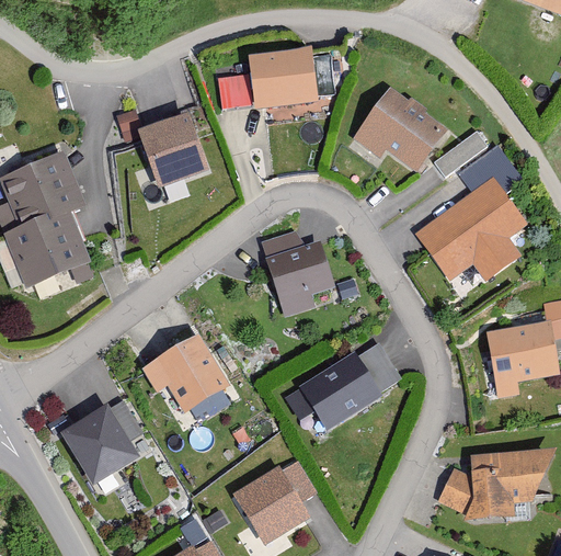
[(312,46),(249,56),(256,108),(320,99),(312,46)]
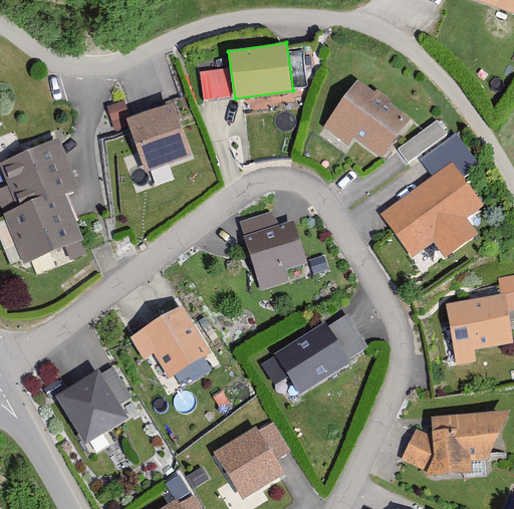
[(228,66),(198,70),(202,98),(231,94),(228,66)]
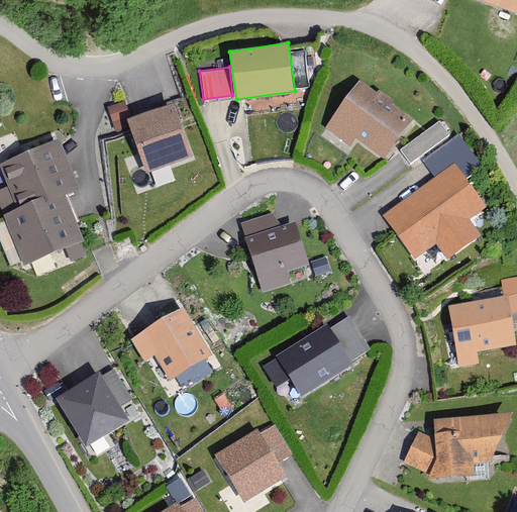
[(360,76),(324,124),(349,143),(355,135),(386,158),(416,117),(360,76)]
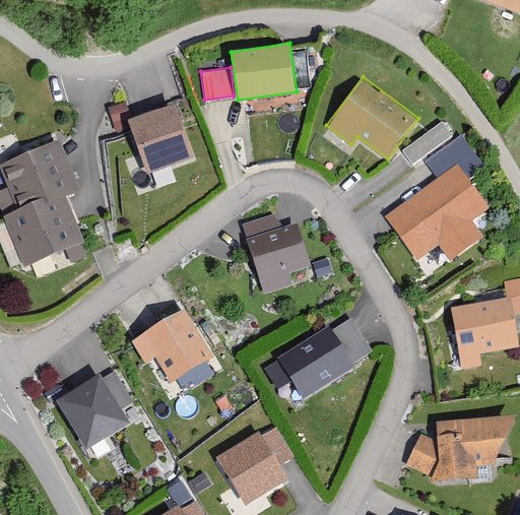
[(127,122),(132,120),(125,98),(108,103),(115,128),(128,125),(127,122)]
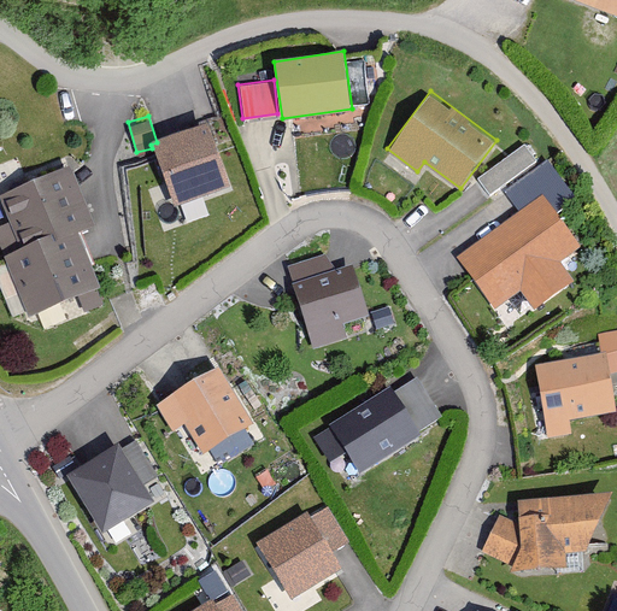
[(157,142),(151,145),(152,148),(175,207),(231,186),(207,123),(157,142)]
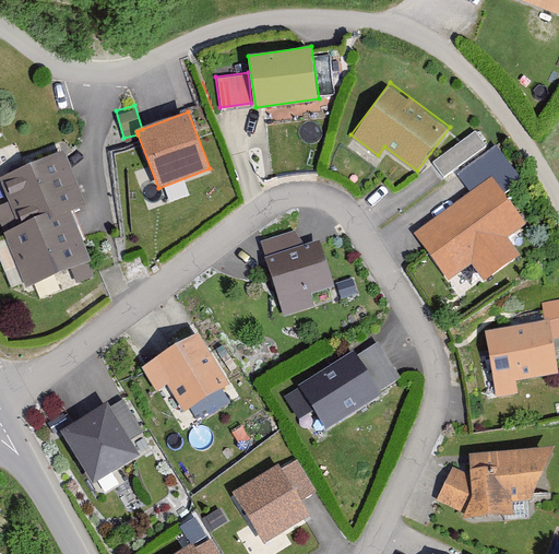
[(475,128),(432,160),(444,175),(487,143),(475,128)]
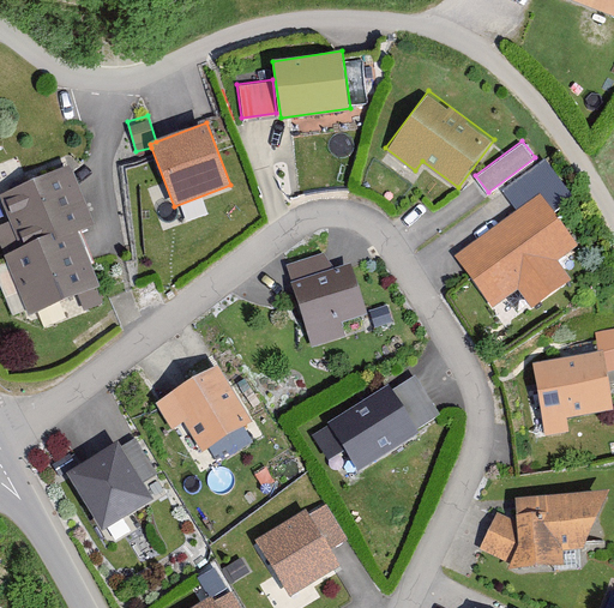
[(529,199),(455,254),(492,305),(518,286),(533,306),(571,277),(558,258),(578,244),(542,194),(555,186),(537,162),(513,179),(529,199)]
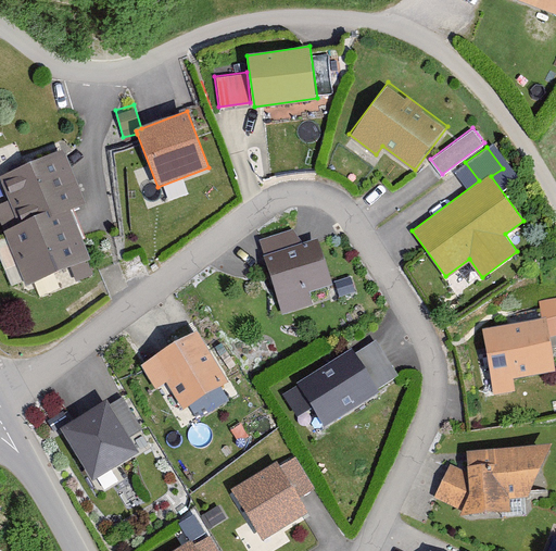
[(0,216),(27,282),(87,258),(67,211),(85,203),(63,150),(0,175),(10,199),(0,202),(0,216)]
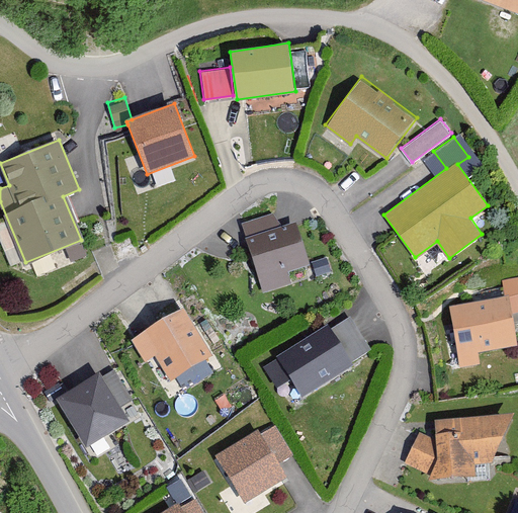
[(274,207),(239,219),(262,289),(291,280),(288,271),(311,263),(296,220),(279,225),(274,207)]
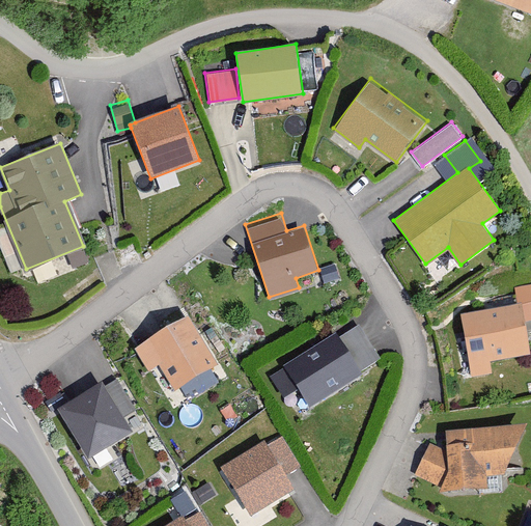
[(522,302),(459,312),(470,376),(493,372),(491,360),(530,354),(522,302)]
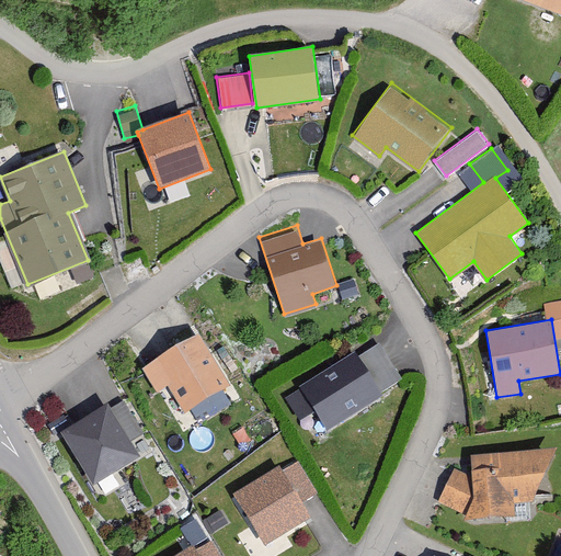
[(199,332),(141,367),(157,393),(169,385),(184,411),(230,384),(199,332)]
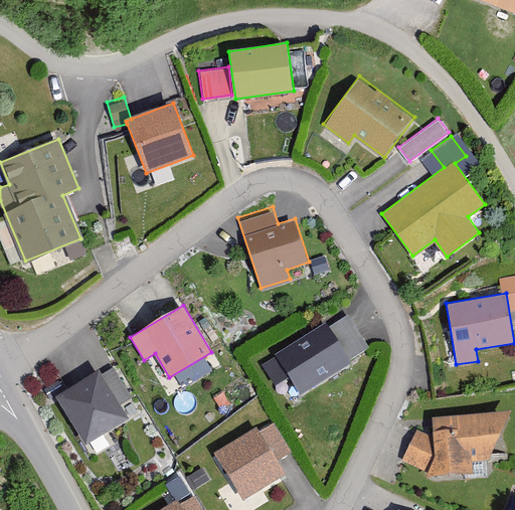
[(325,321),(260,363),(275,386),(290,377),(301,395),(351,363),(348,358),(368,346),(348,315),(329,327),(325,321)]
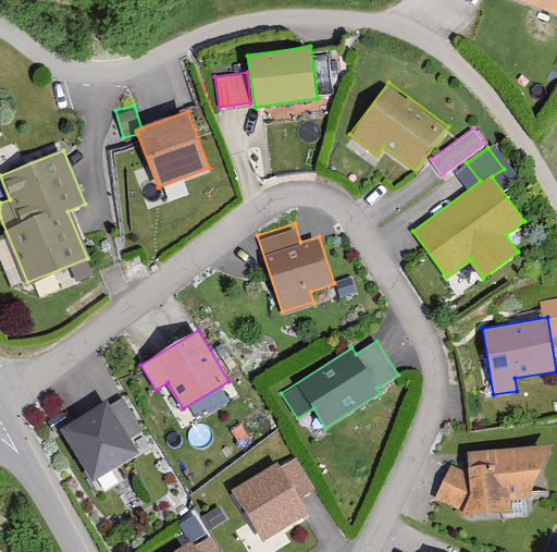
[(108,402),(60,431),(93,483),(139,454),(108,402)]
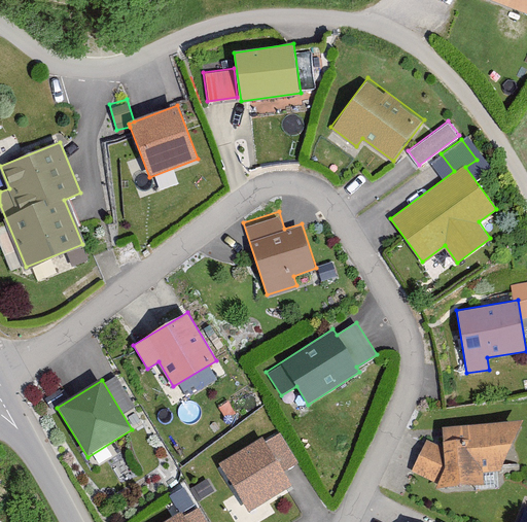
[(523,422),(442,427),(444,445),(426,438),(411,470),(438,482),(434,488),(484,484),(484,471),(500,471),(523,422)]
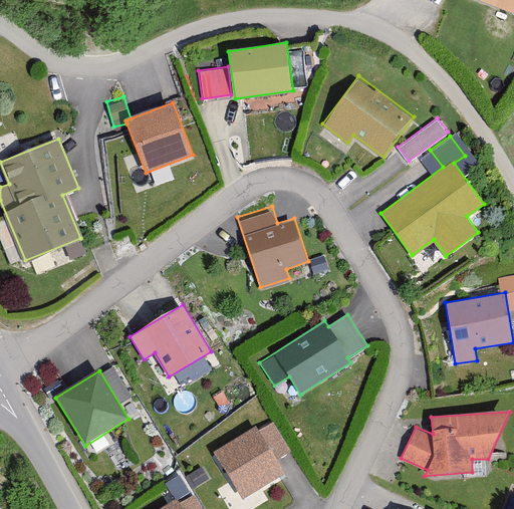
[(257,426),(215,452),(243,498),(286,473),(257,426)]
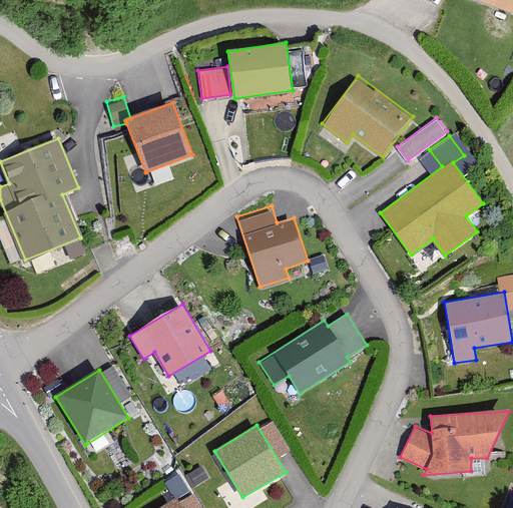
[(180,507),(175,499),(159,507),(180,507)]
